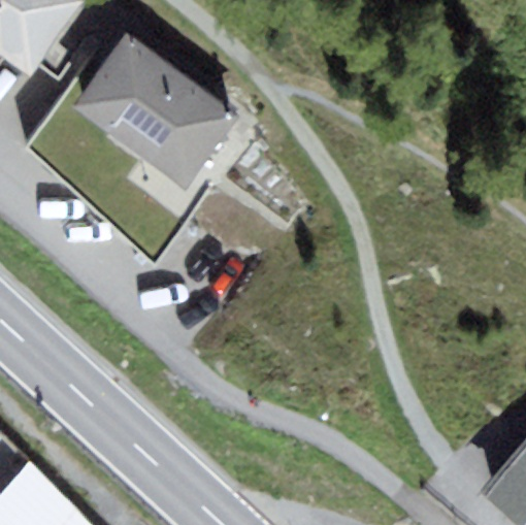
[(83,1),(80,0),(0,0),(0,52),(28,73),(83,1)]
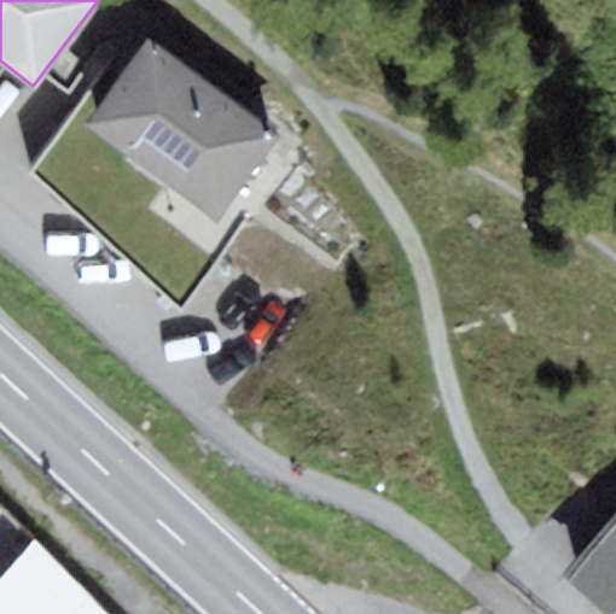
[(83,120),(218,218),(231,200),(282,134),(147,35),(112,81),(83,120)]
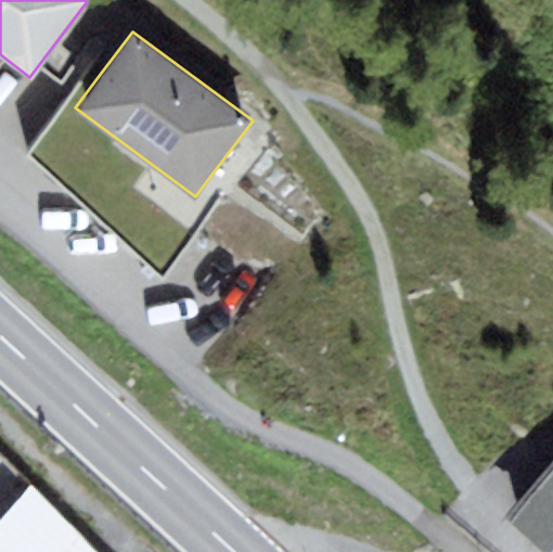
[(162,277),(223,192),(207,180),(195,196),(75,107),(101,73),(90,65),(26,152),(162,277)]
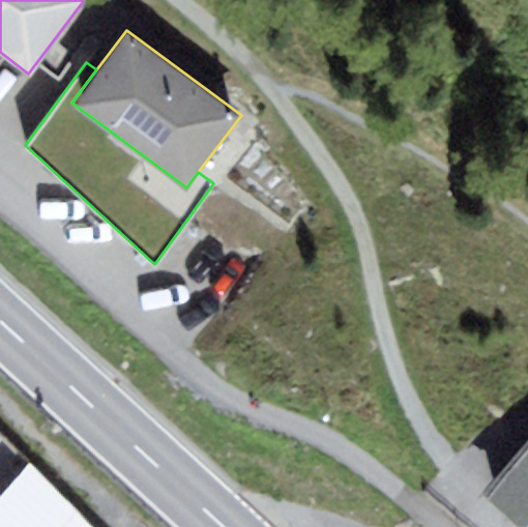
[(527,526),(527,434),(478,493),(519,526),(527,526)]
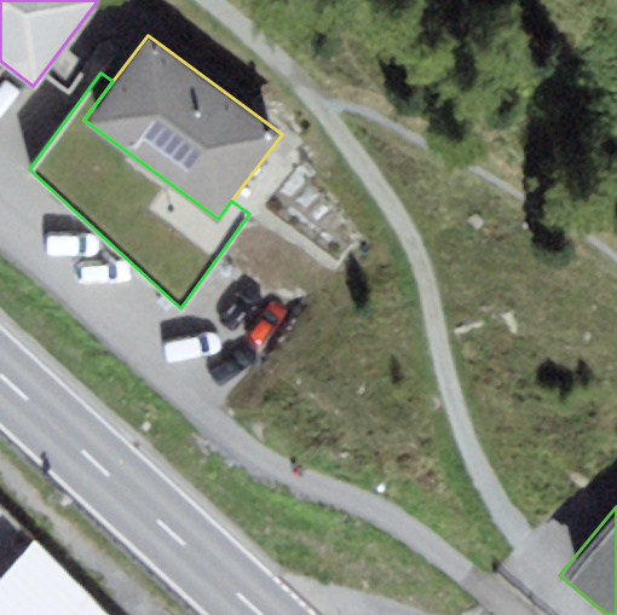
[(116,614),(34,543),(0,580),(0,614),(116,614)]
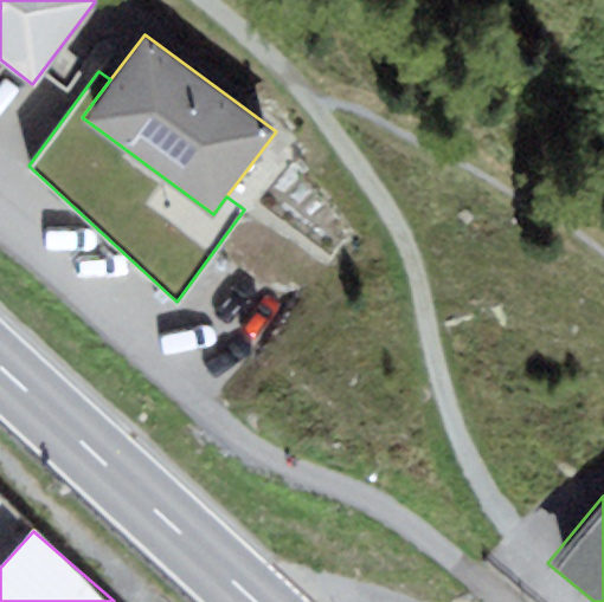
All buildings are outlined.
